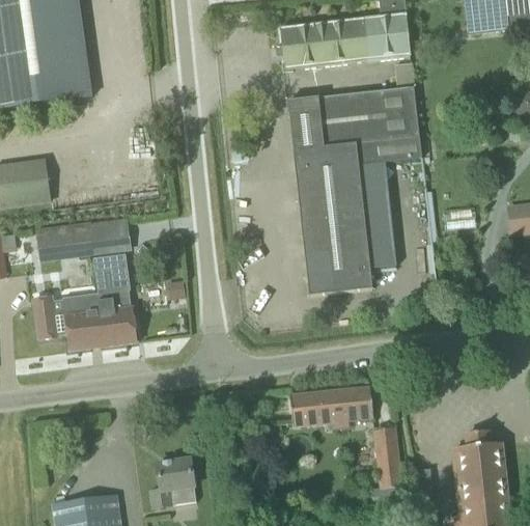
[(0,0),(0,108),(92,95),(79,0),(0,0)]
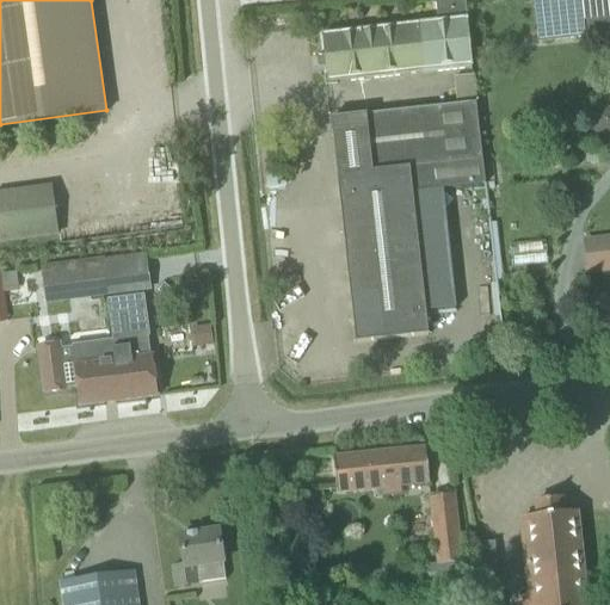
[(437,0),(438,16),(322,29),(325,50),(318,51),(319,63),(326,62),(328,79),(473,63),(466,0),(437,0)]
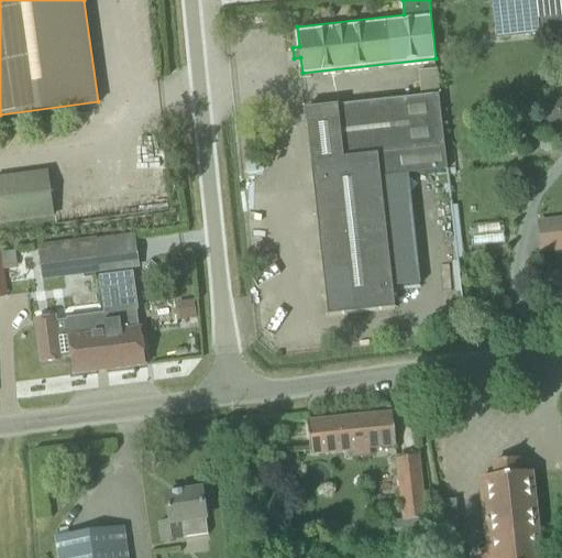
[(491,0),(495,34),(561,26),(561,17),(560,7),(561,7),(561,0),(491,0)]
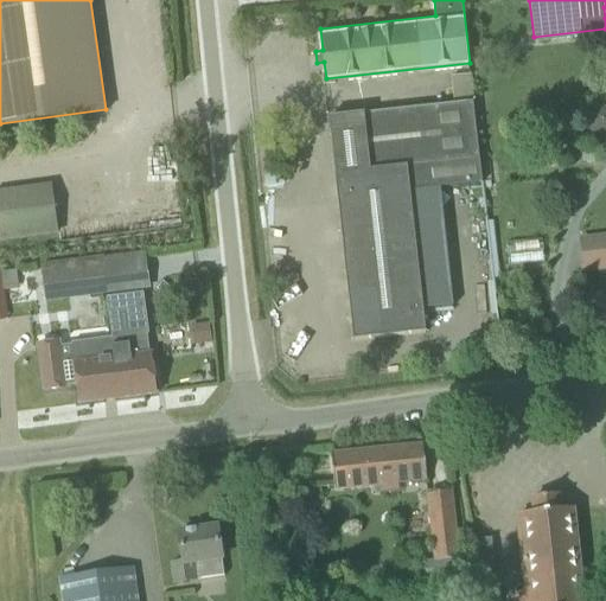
[(452,301),(439,184),(484,179),(471,69),(452,71),(455,98),(330,113),(353,337),(427,328),(423,305),(452,301)]
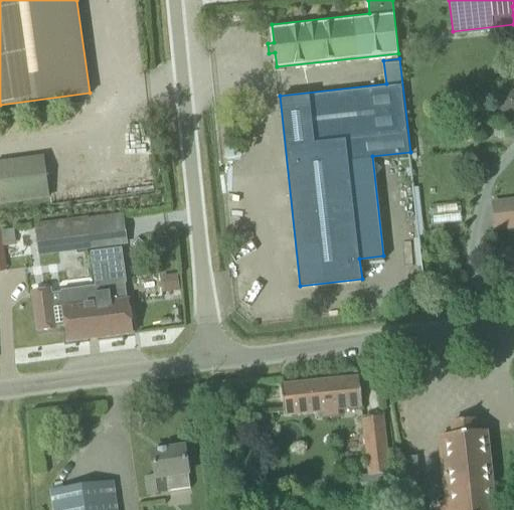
[(513,89),(500,91),(503,113),(513,111),(513,89)]
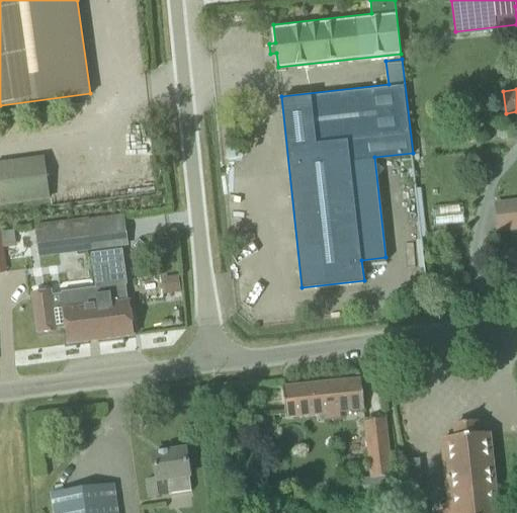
[(0,200),(50,194),(45,155),(0,161),(0,200)]
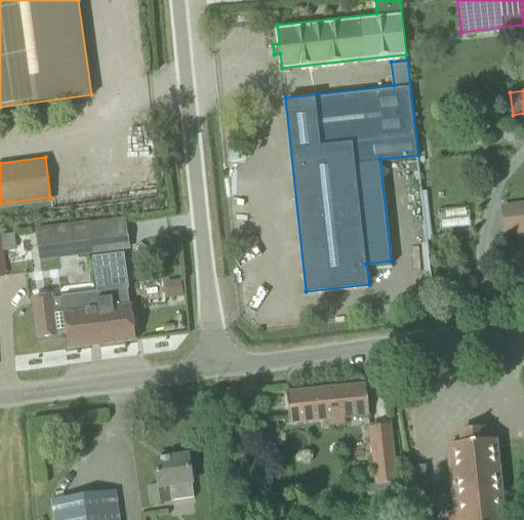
[(523,197),(500,200),(505,232),(523,229),(523,197)]
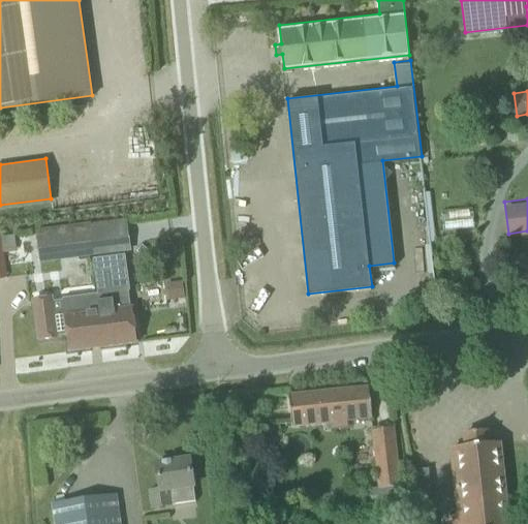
[(111,247),(106,219),(89,222),(93,250),(111,247)]
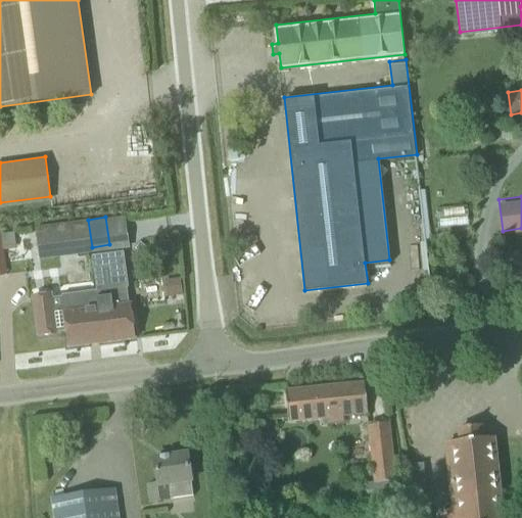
[(88,220),(36,228),(40,256),(92,247),(88,220)]
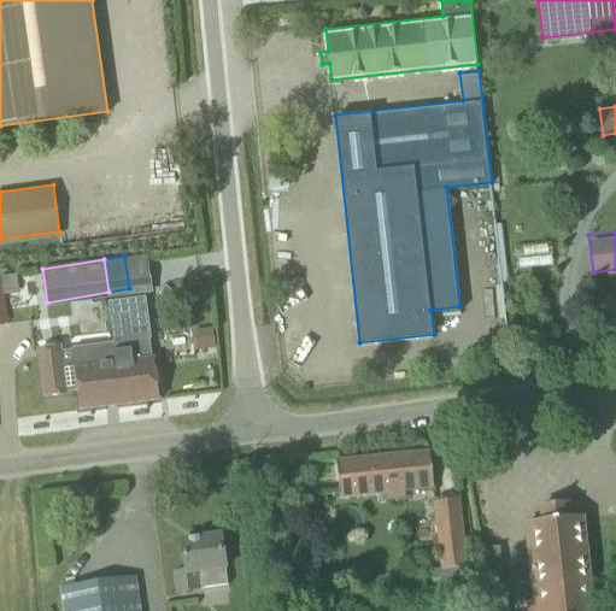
[(148,293),(110,297),(116,339),(113,339),(121,399),(159,394),(160,394),(156,354),(141,356),(139,336),(153,335),(148,293)]
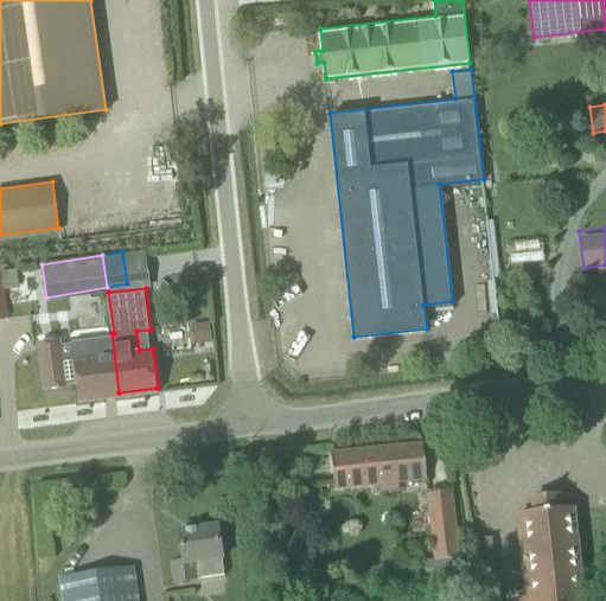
[(592,321),(605,319),(605,288),(588,291),(592,321)]
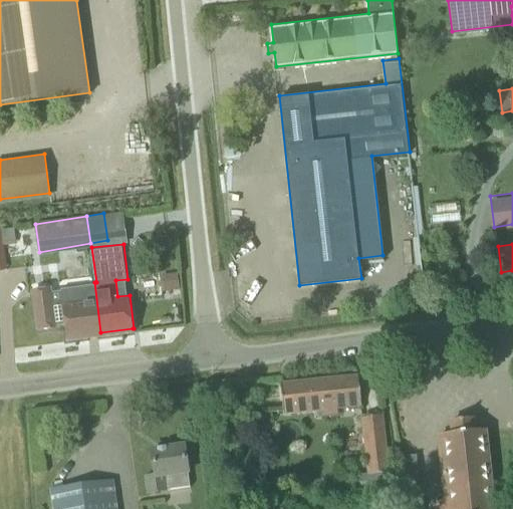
[(177,273),(164,275),(166,289),(178,287),(177,273)]
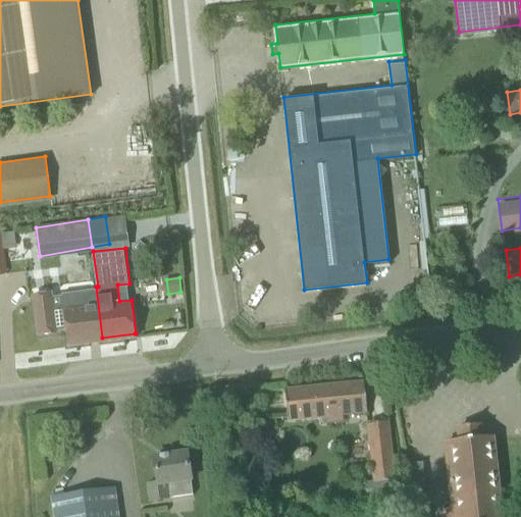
[(51,291),(33,293),(38,331),(56,329),(56,325),(67,323),(69,342),(102,338),(96,287),(61,291),(63,301),(53,302),(51,292),(51,291)]
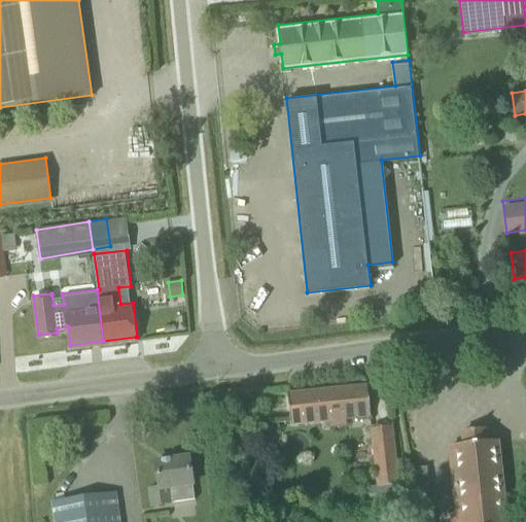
[(332,416),(332,422),(344,421),(343,415),(371,412),(367,382),(287,390),(290,415),(297,414),(297,419),(332,416)]
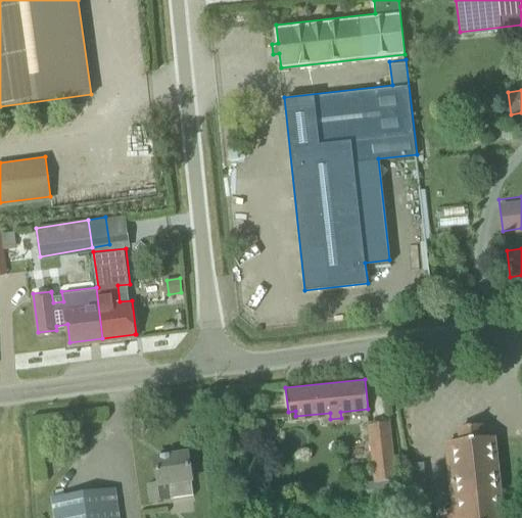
[(389,420),(369,423),(371,438),(376,479),(396,477),(391,436),(389,420)]
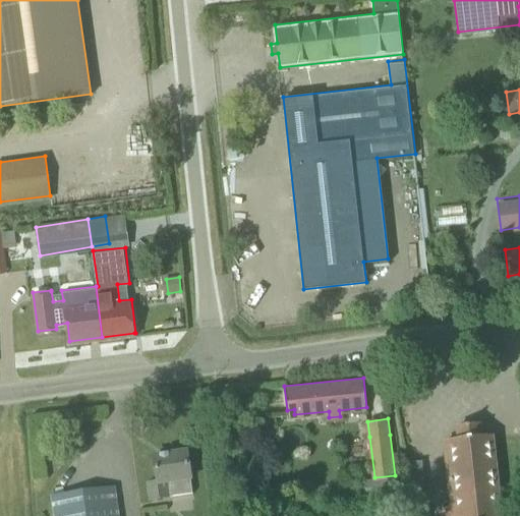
[(500,515),(492,434),(481,435),(479,421),(458,423),(460,437),(446,439),(453,501),(443,502),(444,515),(500,515)]
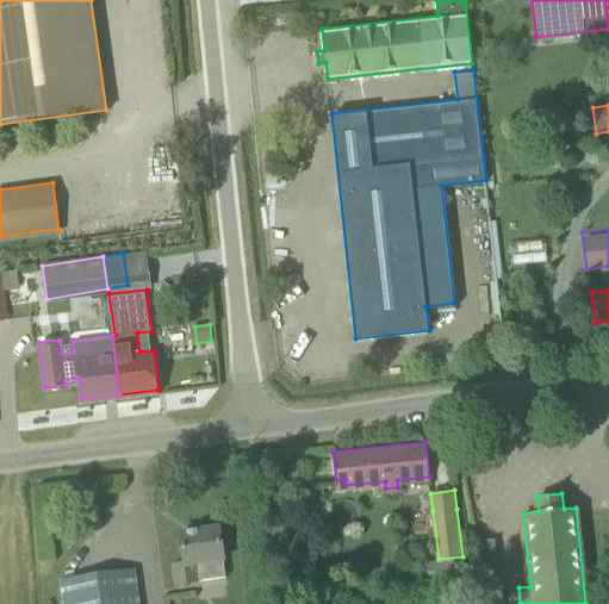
[(173,562),(176,584),(200,580),(200,578),(227,574),(219,525),(180,530),(185,560),(173,562)]
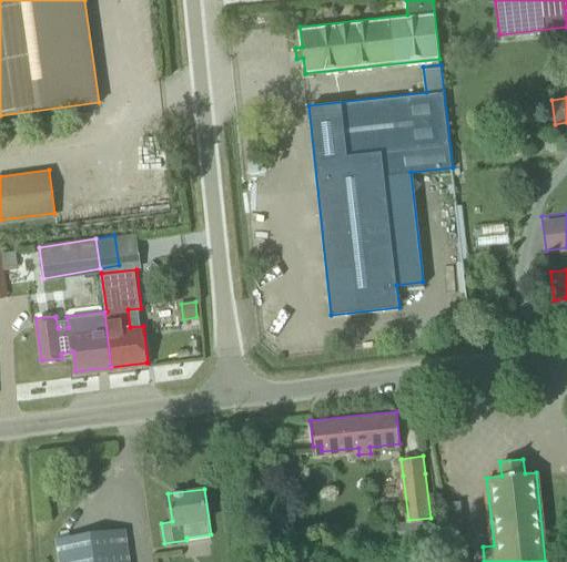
[(467,561),(461,499),(444,501),(449,561),(467,561)]
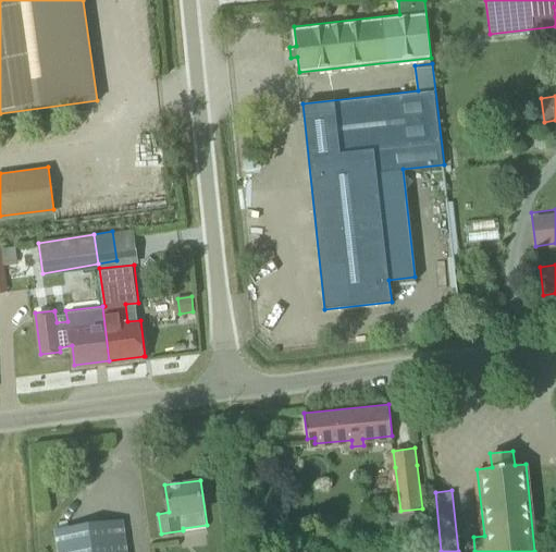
[(57,527),(60,551),(126,551),(121,517),(57,527)]
